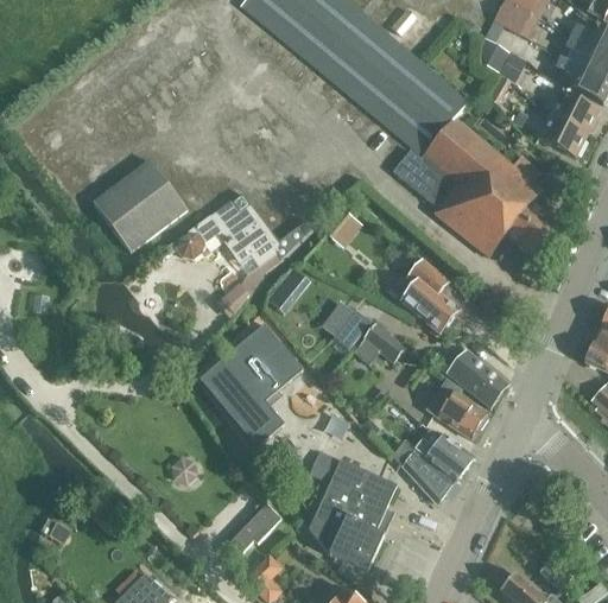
[(518,153),(510,163),(455,118),(469,101),(347,0),(244,0),(241,4),(412,147),(393,171),(438,207),(434,213),(488,255),(505,234),(530,254),(556,221),(531,201),(540,189),(529,179),(537,169),(518,153)]
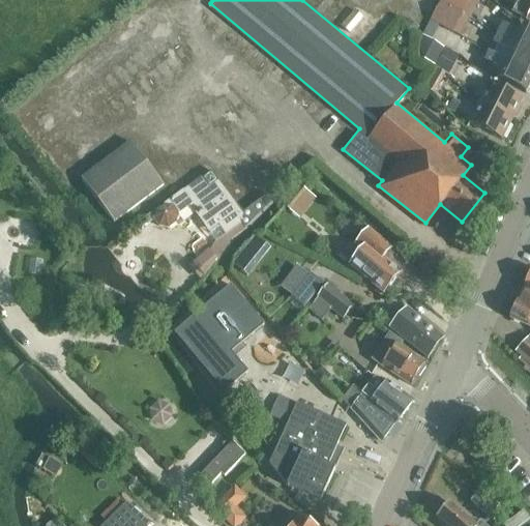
[(440,21),(452,28),(462,11),(461,10),(442,0),(439,0),(431,17),(440,21)]
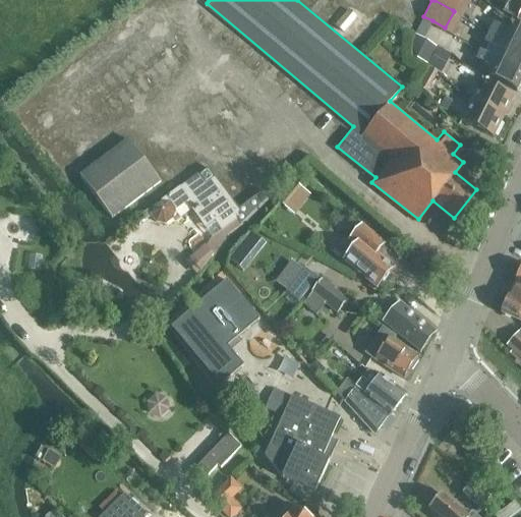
[(435,0),(453,10),(458,0),(435,0)]
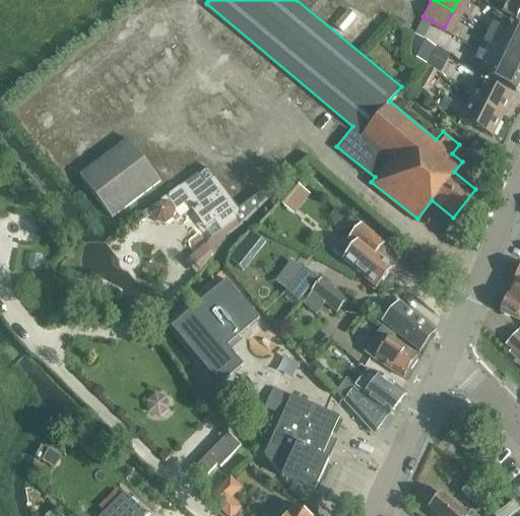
[(507,0),(502,8),(519,18),(519,0),(507,0)]
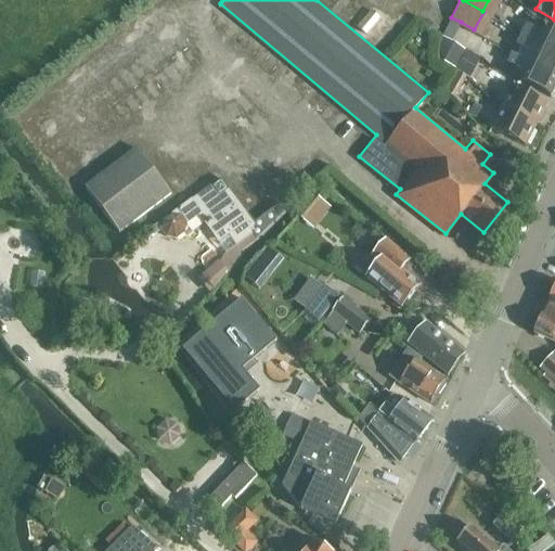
[(438,25),(429,17),(424,24),(433,31),(438,25)]
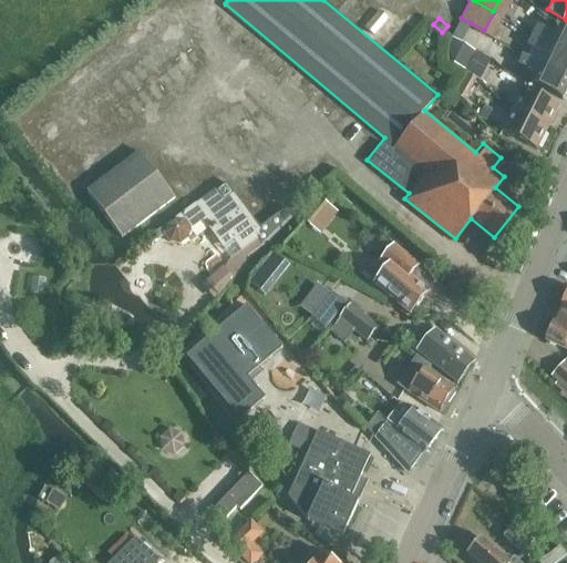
[(452,36),(462,41),(471,22),(461,18),(452,36)]
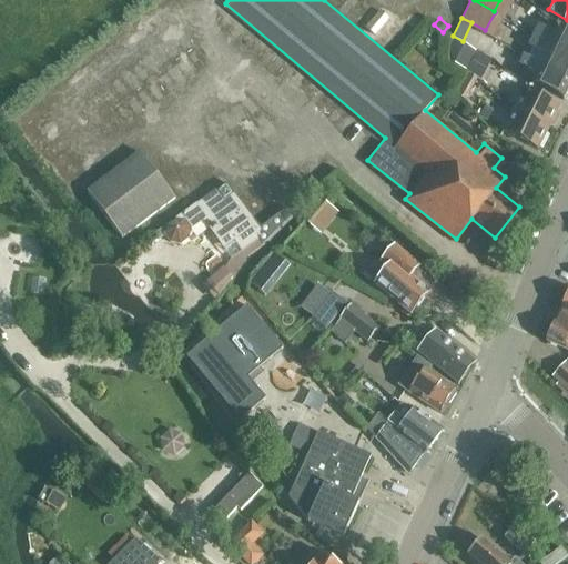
[(538,22),(533,34),(567,51),(567,28),(561,24),(558,32),(538,22)]
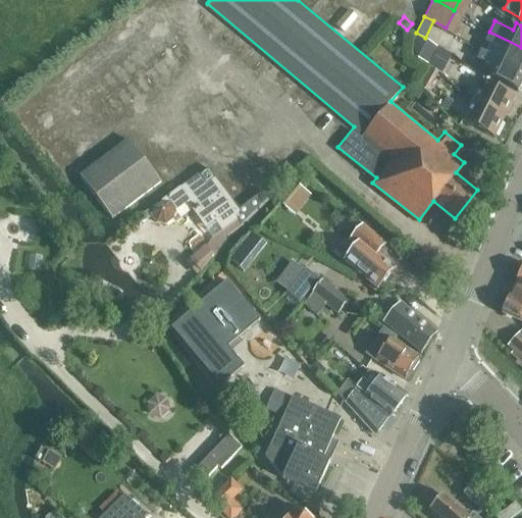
[(504,48),(499,57),(521,69),(521,47),(489,32),(485,39),(504,48)]
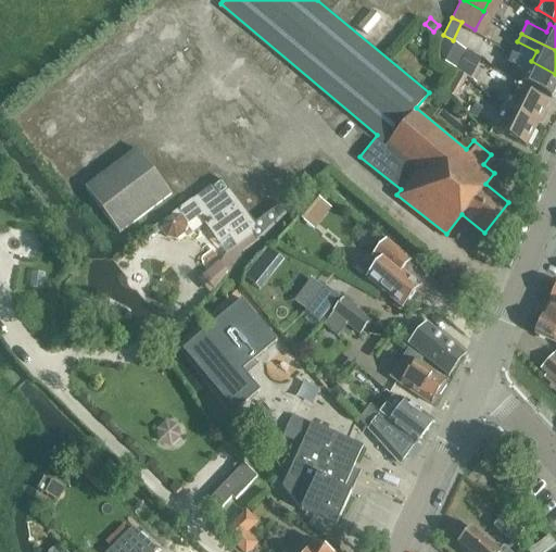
[(470,75),(481,55),(453,40),(443,35),(441,41),(441,42),(440,58),(458,69),(466,73),(470,75)]
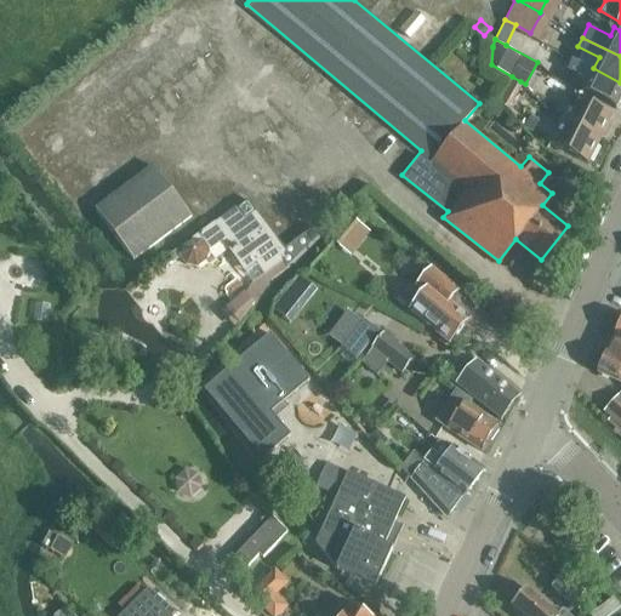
[(620,92),(620,83),(593,68),(571,57),(567,67),(588,79),(584,89),(615,106),(620,92)]
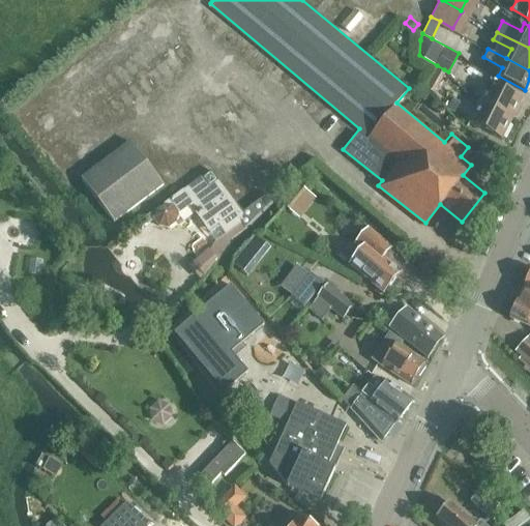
[(428,82),(435,86),(444,69),(437,65),(428,82)]
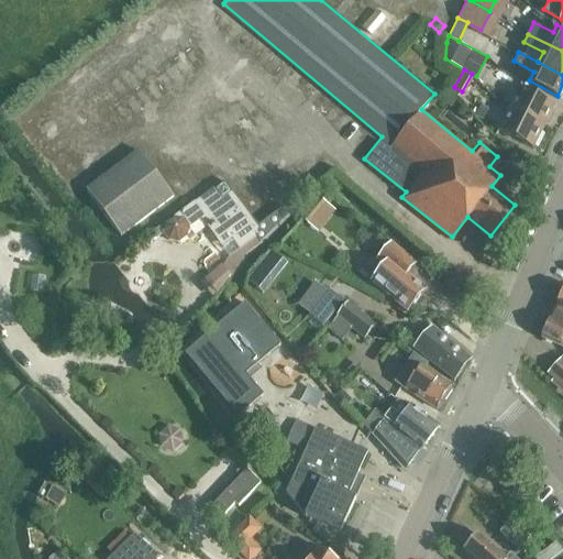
[(519,84),(509,106),(543,123),(554,101),(519,84)]
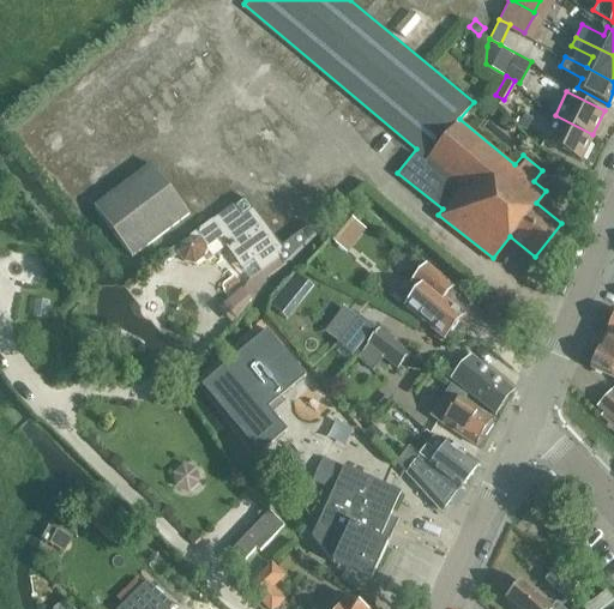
[(593,134),(555,115),(543,138),(581,157),(593,134)]
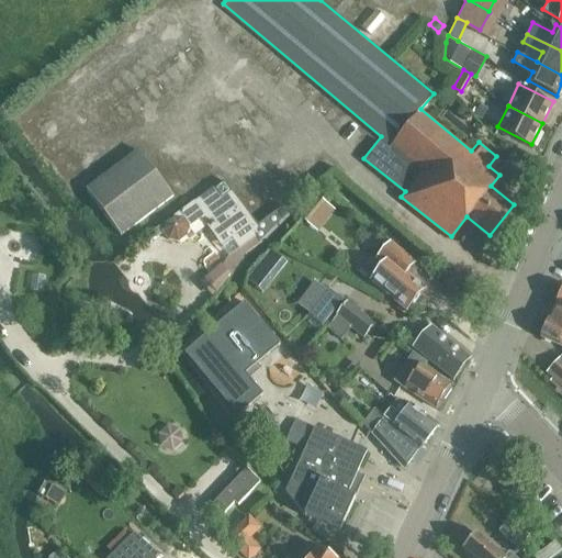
[(86,187),(121,233),(172,192),(138,147),(86,187)]
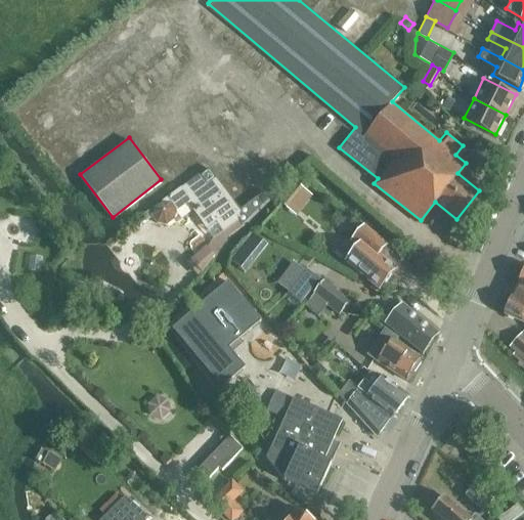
[(209,224),(218,217),(224,225),(237,216),(242,220),(268,198),(263,190),(238,208),(208,165),(195,174),(195,175),(185,182),(184,182),(154,205),(151,212),(158,219),(165,220),(172,215),(173,208),(188,197),(209,224)]
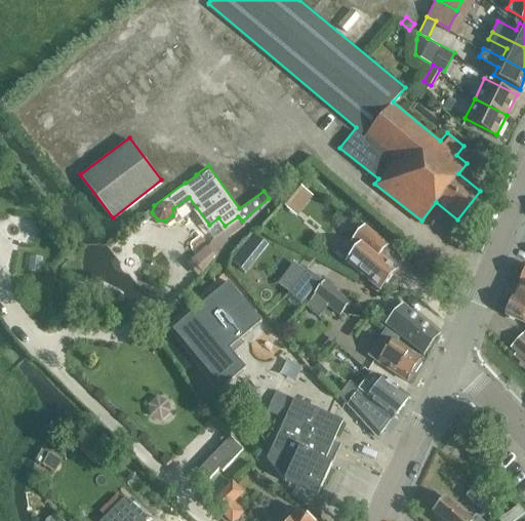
[(346,258),(379,287),(397,268),(379,252),(388,243),(364,224),(351,239),(357,244),(346,258)]
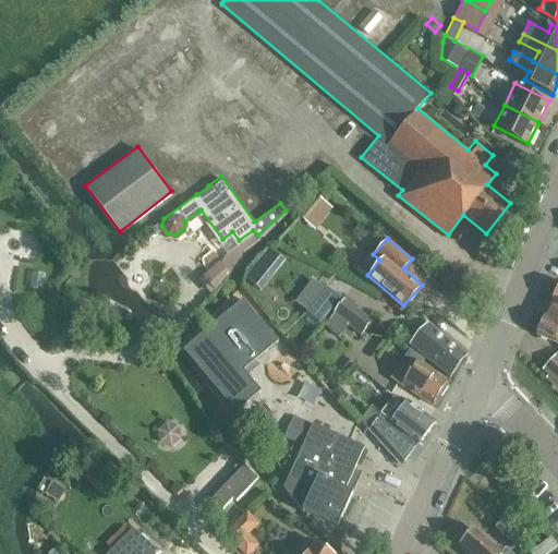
[(271,244),(246,275),(261,287),(287,256),(271,244)]
